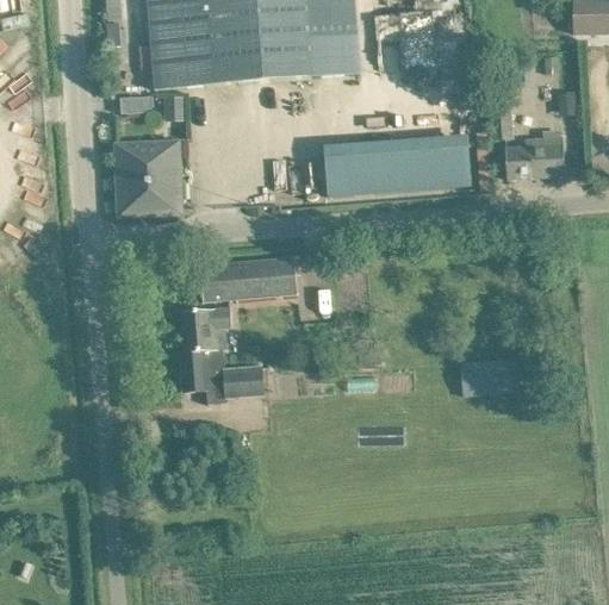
[(359,72),(352,0),(145,0),(154,88),(359,72)]
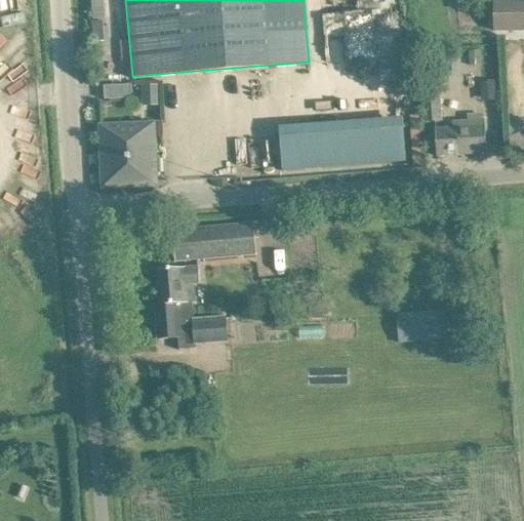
[(492,0),(493,27),(523,26),(523,0),(492,0)]
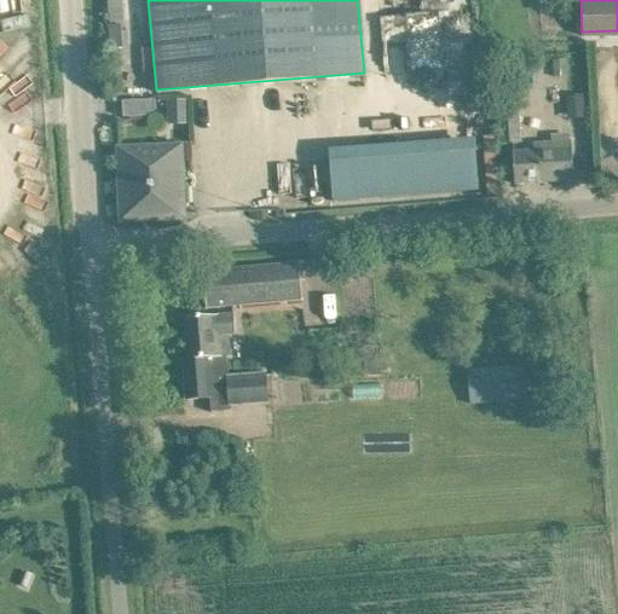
[(565,54),(552,56),(553,73),(566,71),(565,54)]
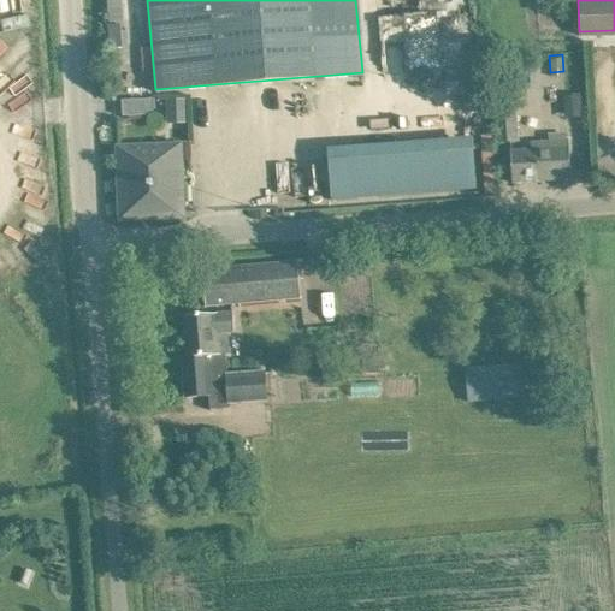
[(494,61),(500,140),(516,138),(512,60),(494,61)]
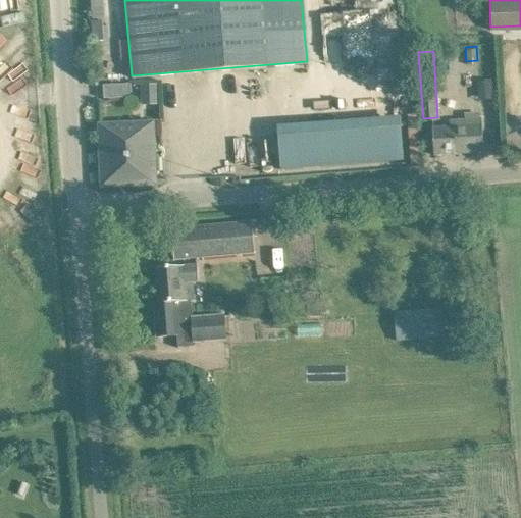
[(490,75),(475,78),(477,94),(492,92),(490,75)]
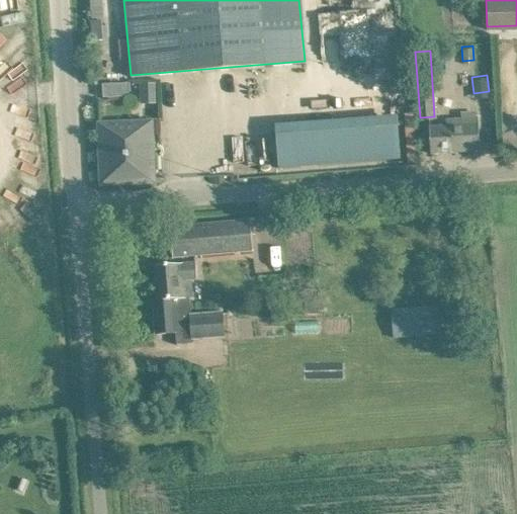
[(445,122),(428,124),(430,151),(479,148),(477,115),(445,117),(445,122)]
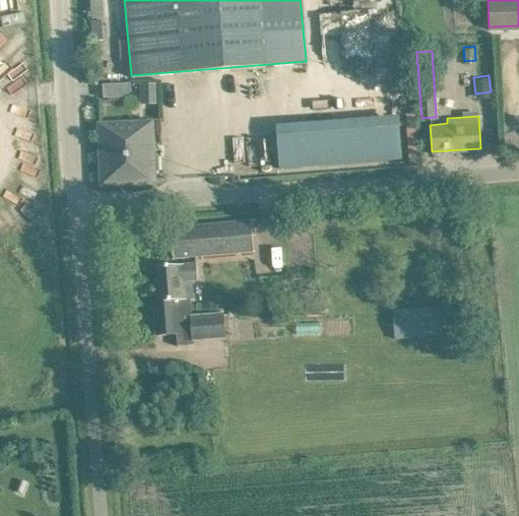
[(245,119),(246,130),(274,128),(274,117),(245,119)]
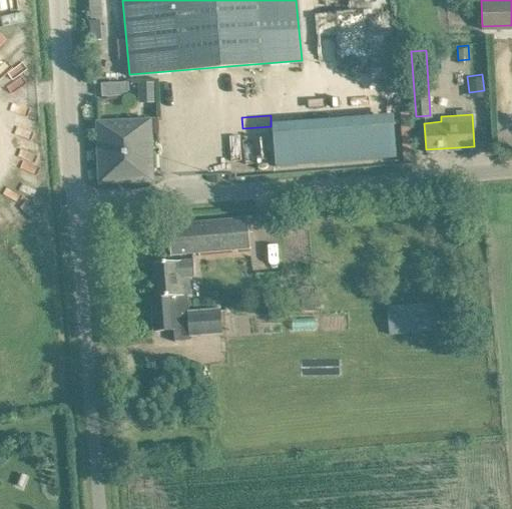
[(147,118),(98,120),(101,179),(151,176),(149,156),(147,118)]
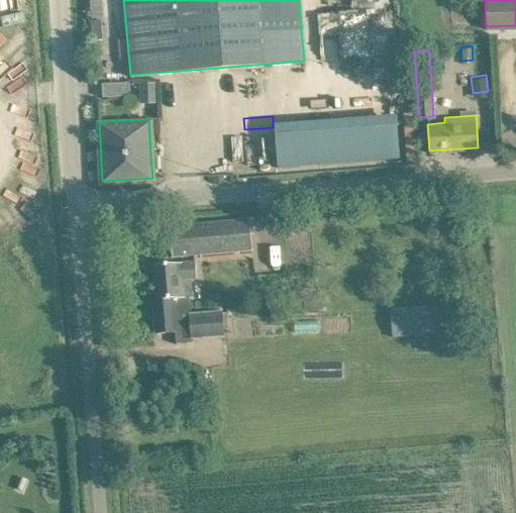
[(315,129),(275,132),(278,166),(318,163),(315,129)]
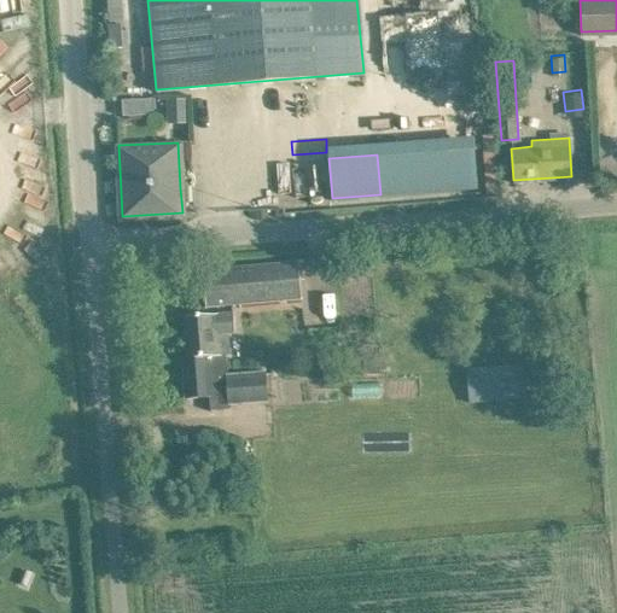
[(307,188),(307,176),(280,176),(280,188),(307,188)]
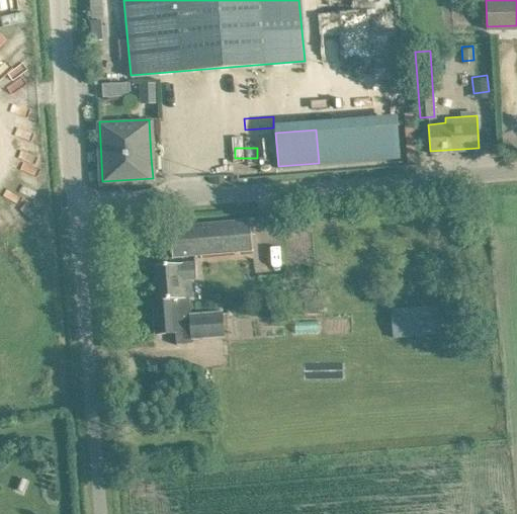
[(16,192),(18,213),(28,212),(25,191),(16,192)]
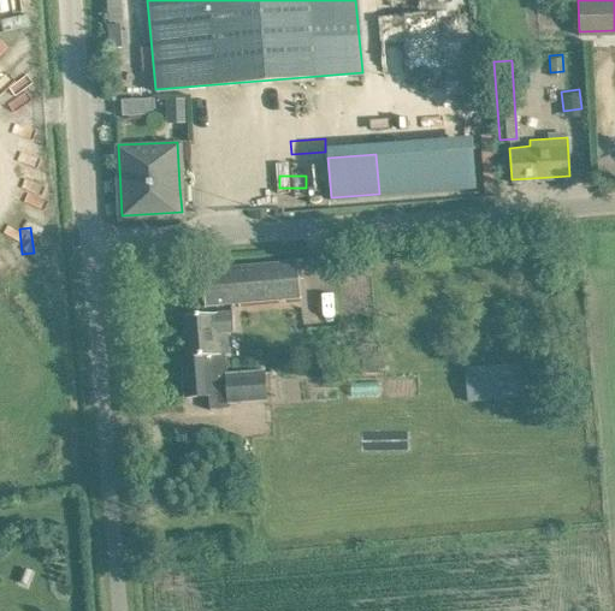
[(296,257),(207,267),(200,267),(203,304),(300,295),(296,257)]
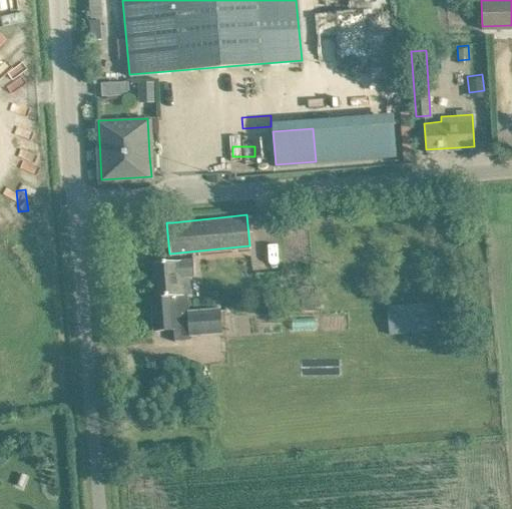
[(189,274),(194,274),(193,258),(153,261),(155,295),(151,295),(153,329),(173,327),(174,339),(190,338),(190,332),(221,330),(219,307),(188,310),(187,293),(191,293),(189,274)]
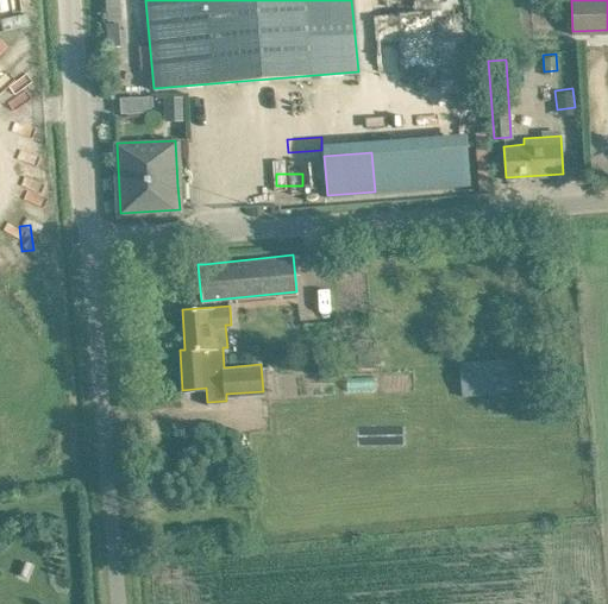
[(373,339),(357,339),(357,367),(373,366),(373,339)]
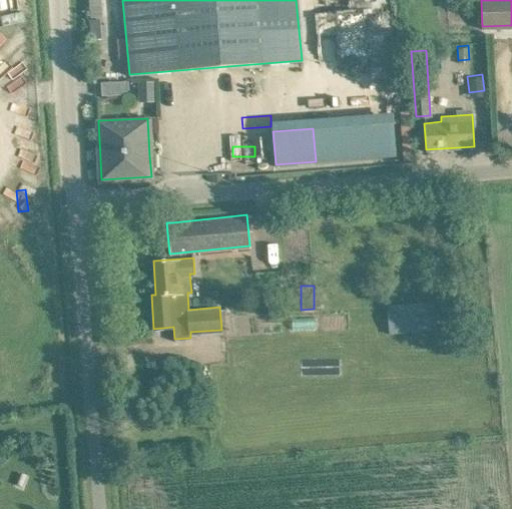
[(435,328),(434,299),(387,303),(389,332),(435,328)]
